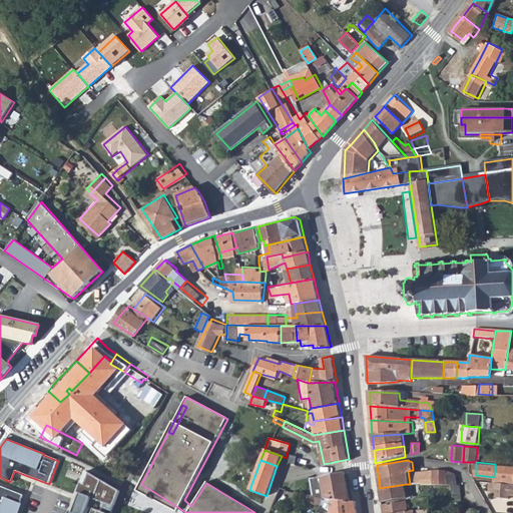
[(512,479),(512,465),(495,464),(494,477),(494,478),(512,479)]
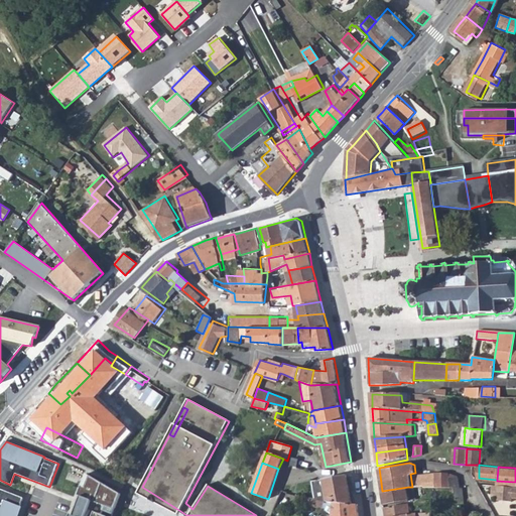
[(436,487),(450,487),(448,473),(446,472),(435,473),(436,487)]
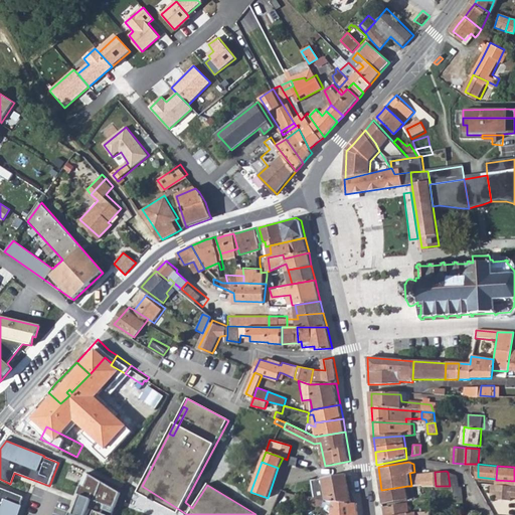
[(327,499),(343,501),(352,502),(346,472),(312,479),(313,496),(327,499)]
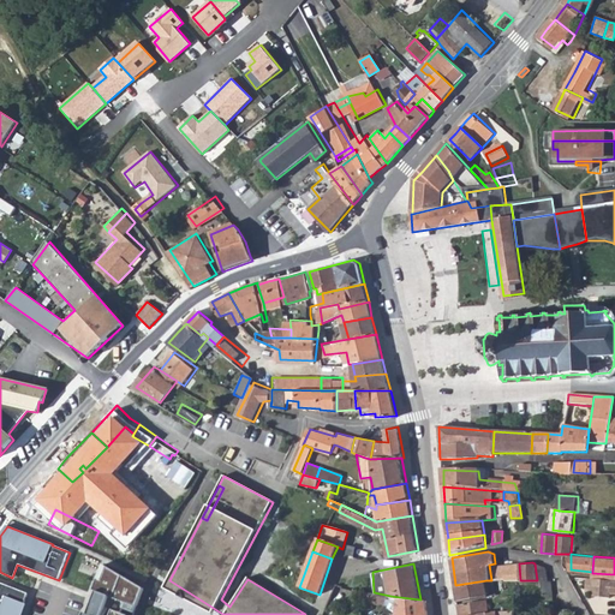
[(491,580),(520,580),(519,563),(503,563),(495,563),(489,565),(491,580)]
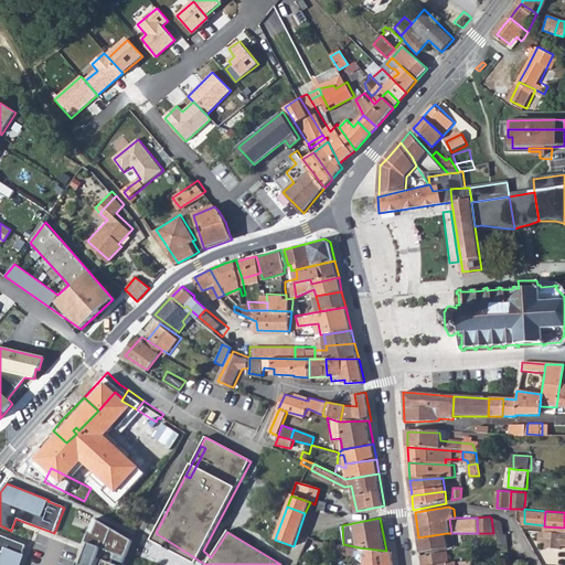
[(491,518),(493,533),(504,533),(503,526),(503,524),(503,521),(491,518)]
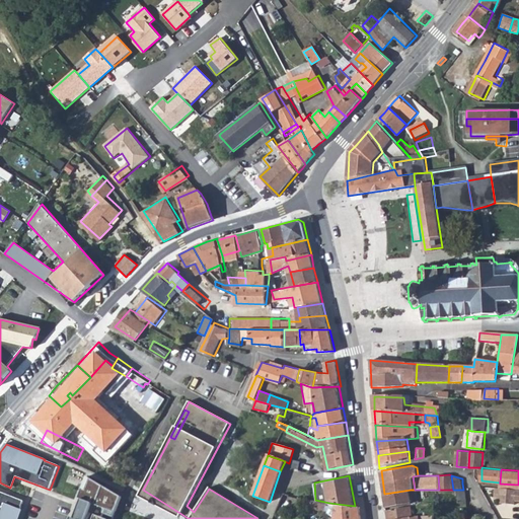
[(122,497),(87,476),(78,499),(82,500),(74,518),(71,517),(70,518),(104,518),(102,518),(103,514),(114,518),(122,497)]
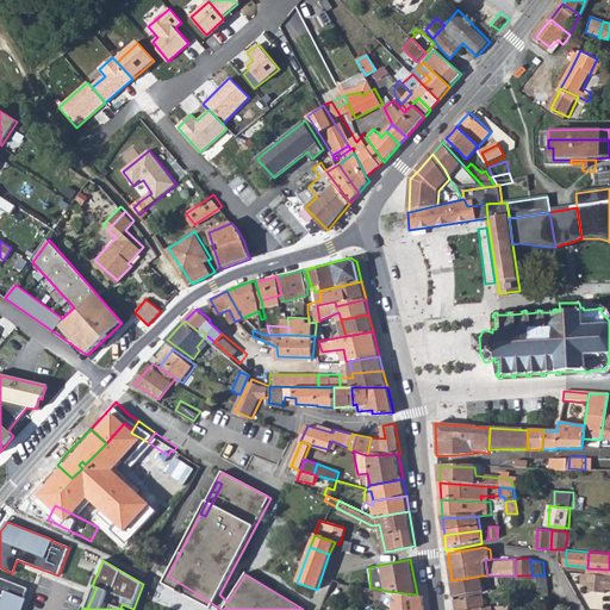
[(608,586),(608,574),(584,572),(583,585),(589,585),(590,585),(589,590),(607,591),(608,586)]
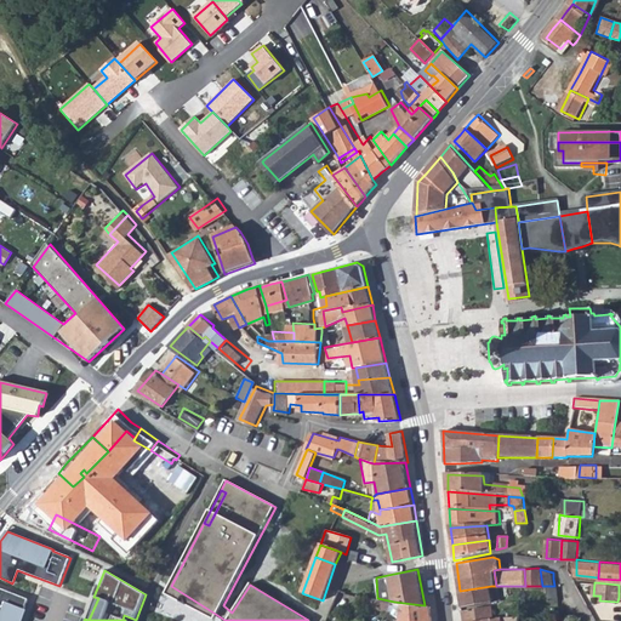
[(217,615),(171,586),(166,594),(215,620),(217,615)]
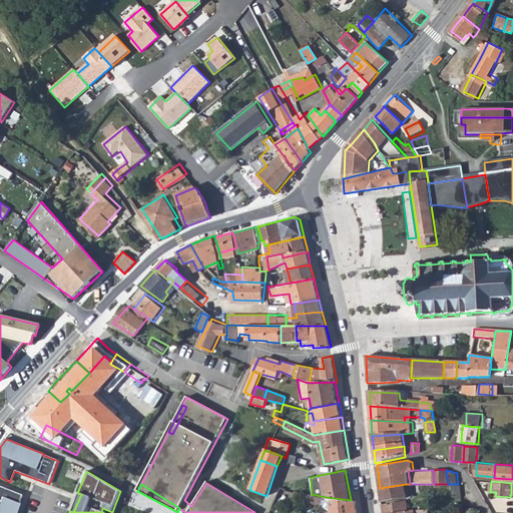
[(406,484),(380,488),(382,502),(408,498),(406,484)]
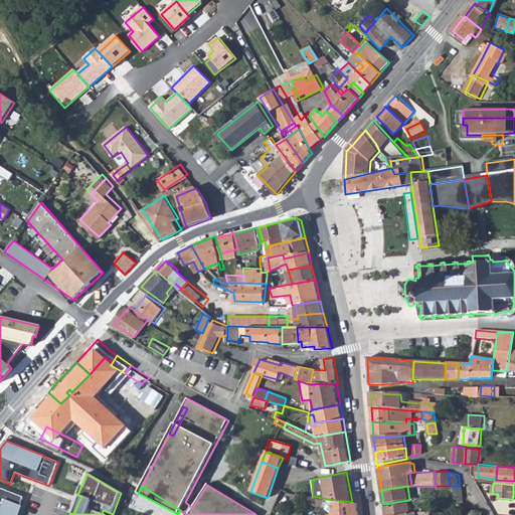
[(454,498),(464,497),(463,495),(461,486),(460,486),(450,486),(450,490),(452,490),(454,498)]
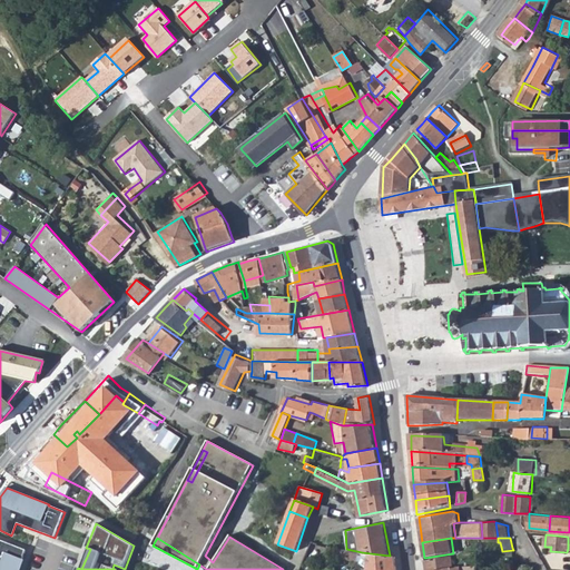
[(26,550),(0,540),(0,569),(20,569),(21,569),(19,569),(26,550)]
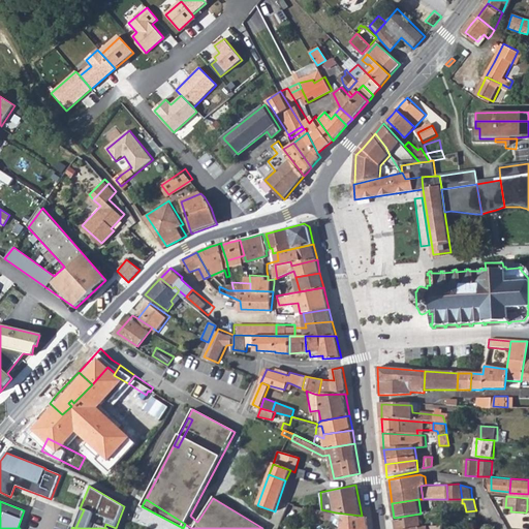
[(321,509),(313,507),(313,510),(315,511),(315,515),(331,519),(335,518),(336,512),(321,509)]
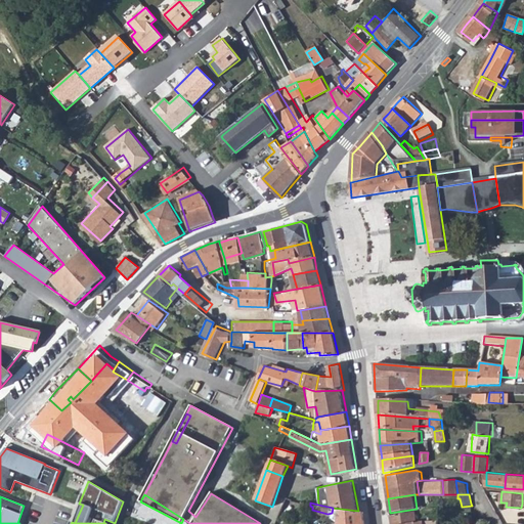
[(350,523),(365,523),(364,511),(358,511),(349,510),(349,519),(350,523)]
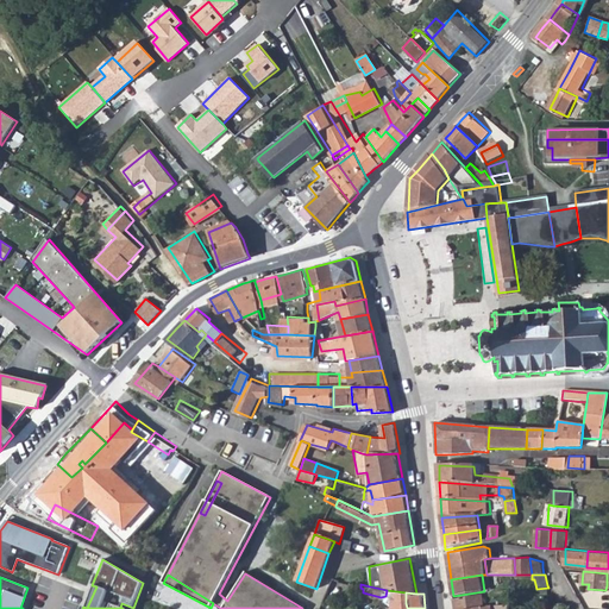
[(454,598),(456,608),(464,608),(485,607),(483,595),(454,598)]
